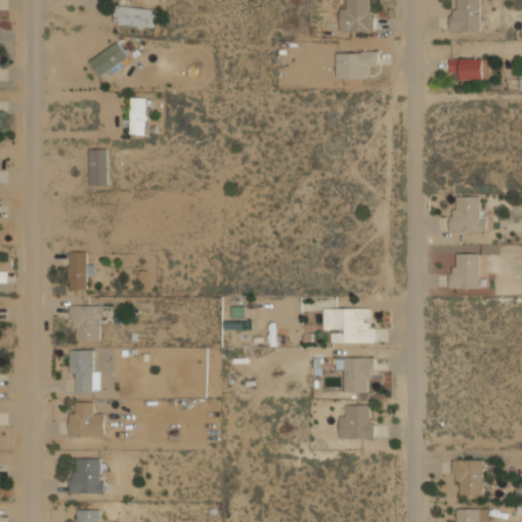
[(338,9),(338,32),(372,32),(372,0),(345,0),(345,9),(338,9)]
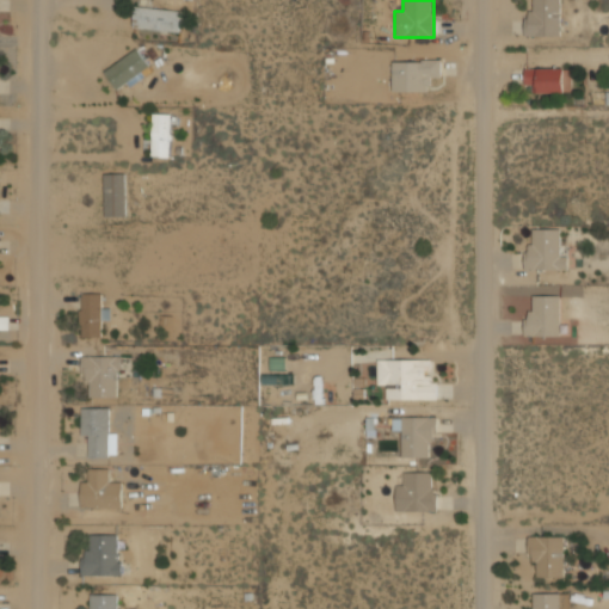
[(522,37),(558,37),(558,0),(533,0),(533,11),(522,11),(522,37)]
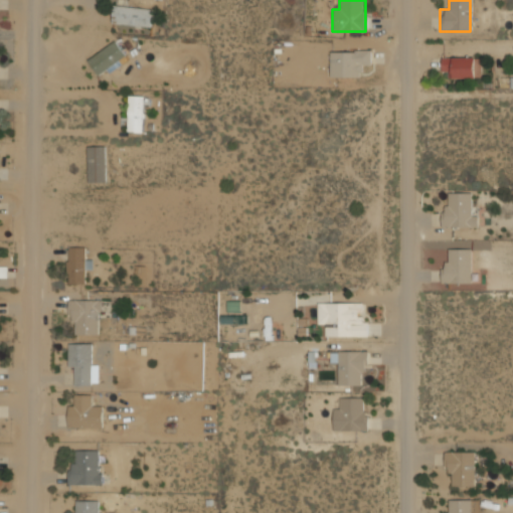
[(111,25),(150,28),(152,10),(112,7),(111,25)]
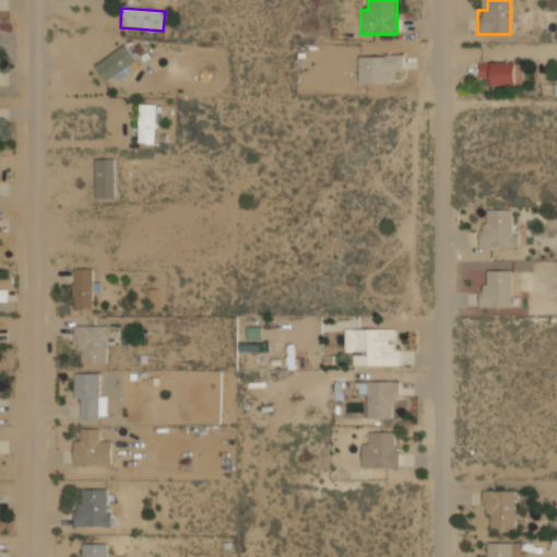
[(105,83),(135,62),(123,46),(93,67),(105,83)]
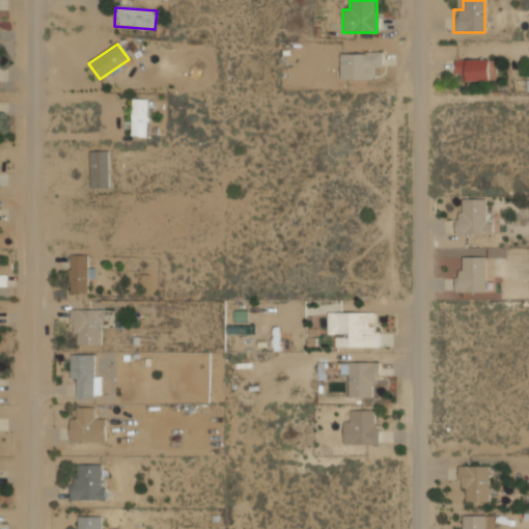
[(381,70),(381,54),(339,54),(339,80),(370,80),(370,70),(381,70)]
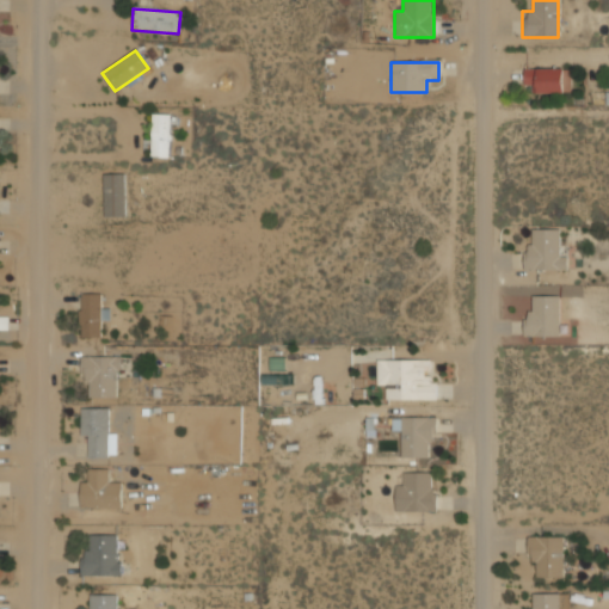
[(522,94),(568,94),(568,69),(522,69),(522,94)]
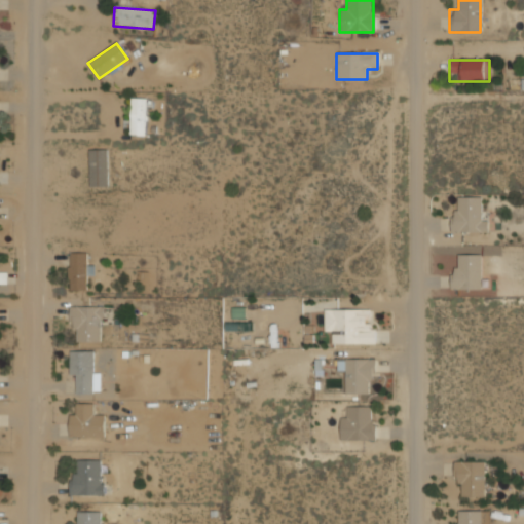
[(128,136),(146,136),(146,99),(128,99),(128,136)]
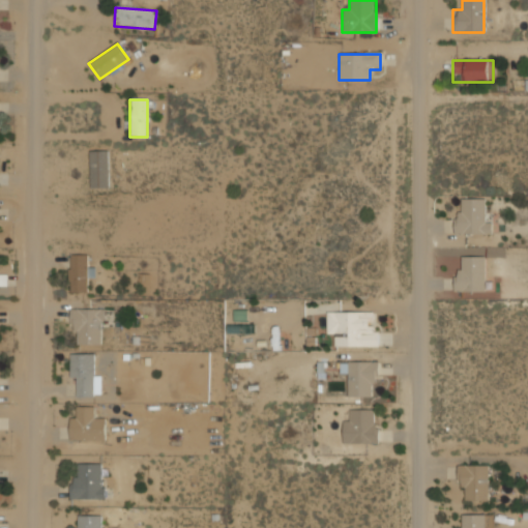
[(108,152),(89,152),(89,189),(109,189),(108,152)]
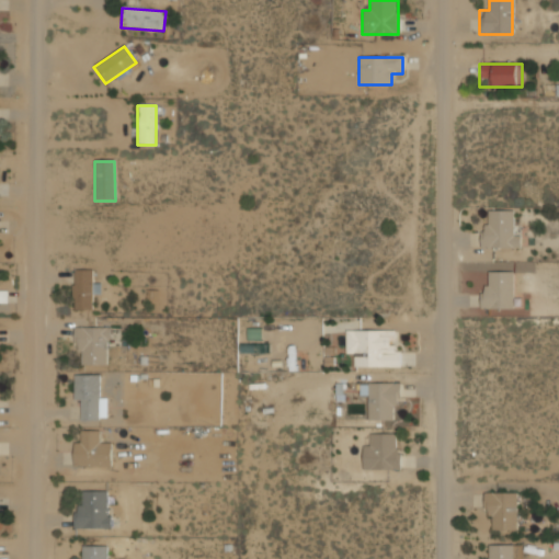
[(516,212),(482,212),(482,249),(516,249),(516,212)]
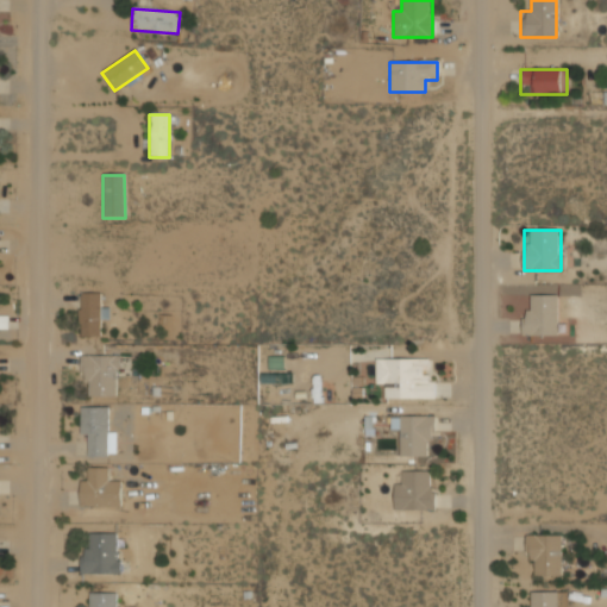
[(100,294),(77,294),(77,337),(100,337),(100,294)]
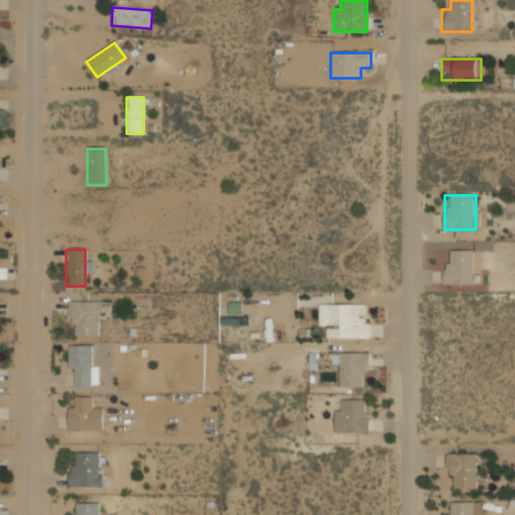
[(472,251),(449,251),(449,262),(443,262),(443,285),(472,285),(472,251)]
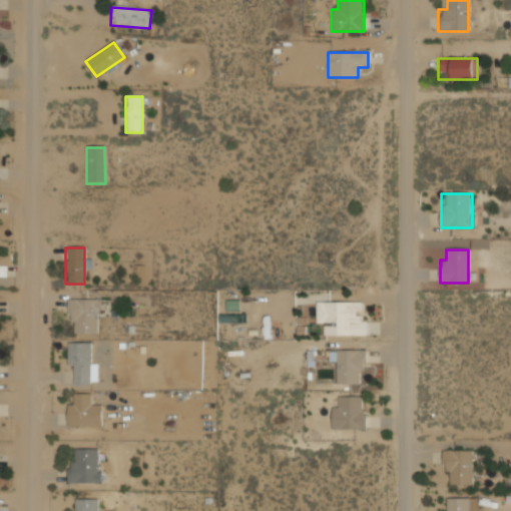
[(97,334),(97,310),(103,310),(103,300),(67,300),(67,323),(76,323),(76,334),(97,334)]
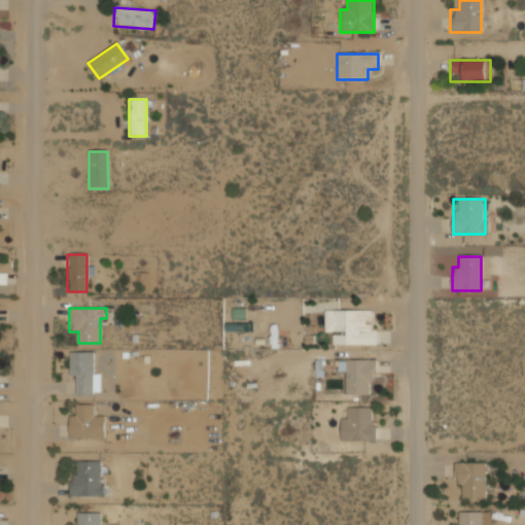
[(324,334),(334,334),(334,346),(375,346),(375,311),(324,311),(324,334)]
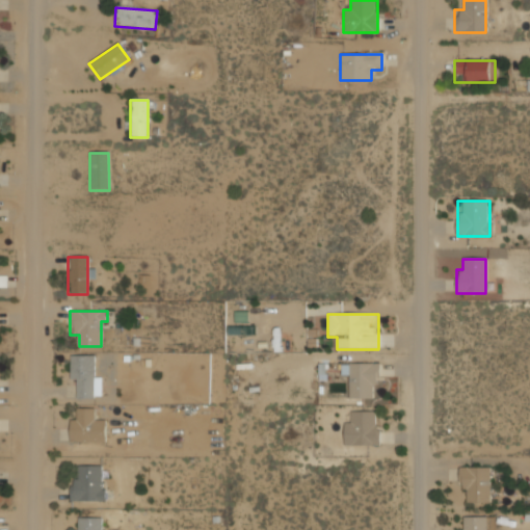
[(100,377),(91,377),(91,356),(69,356),(69,388),(76,388),(76,399),(100,399),(100,377)]
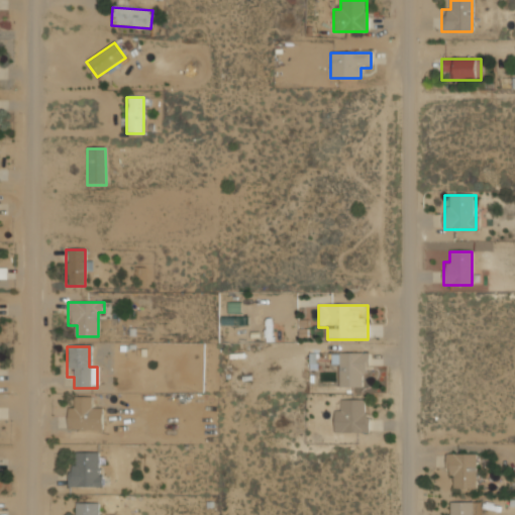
[(368,353),(338,353),(338,388),(358,388),(358,377),(368,377),(368,353)]
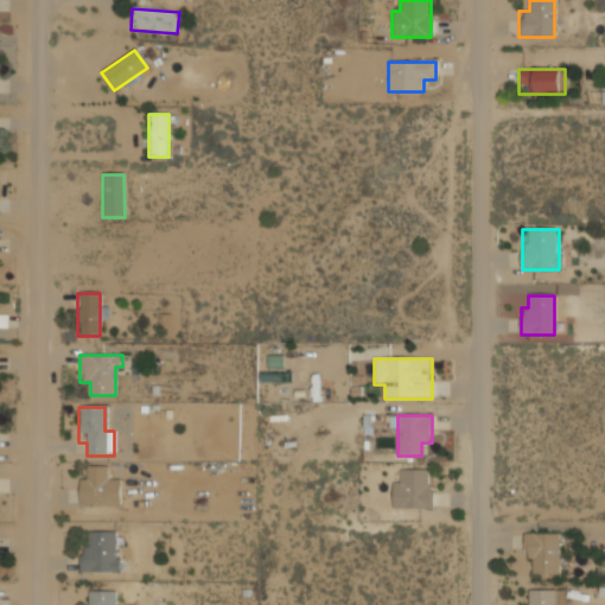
[(119,505),(119,481),(106,481),(106,467),(80,467),(80,505),(119,505)]
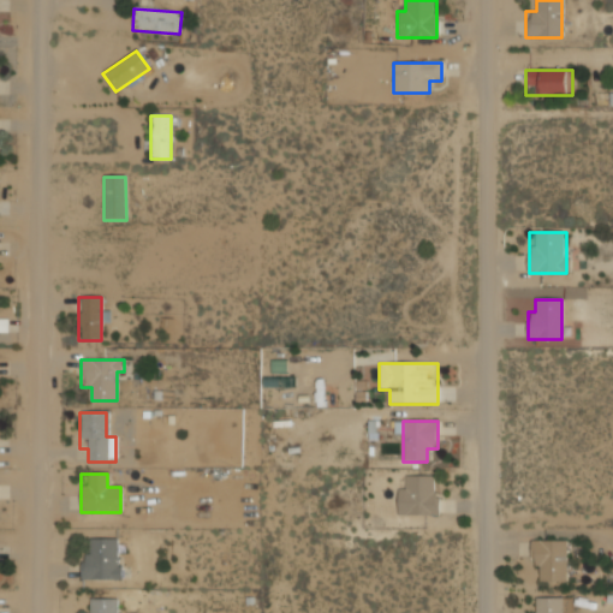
[(436,517),(436,476),(409,476),(409,489),(397,489),(397,517),(436,517)]
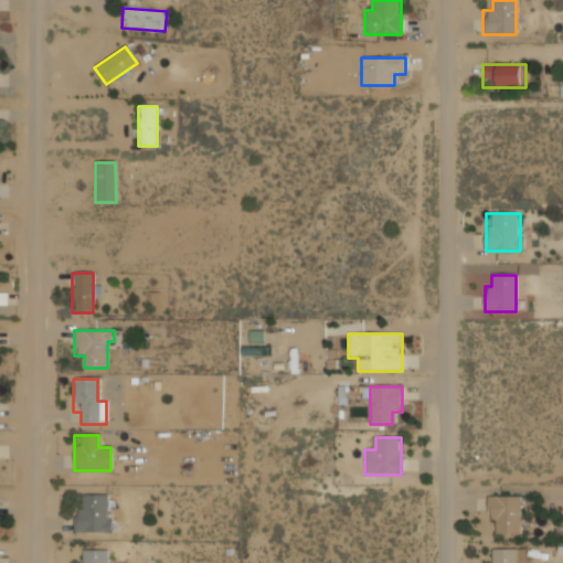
[(108,496),(83,496),(83,507),(74,507),(74,533),(108,533),(108,496)]
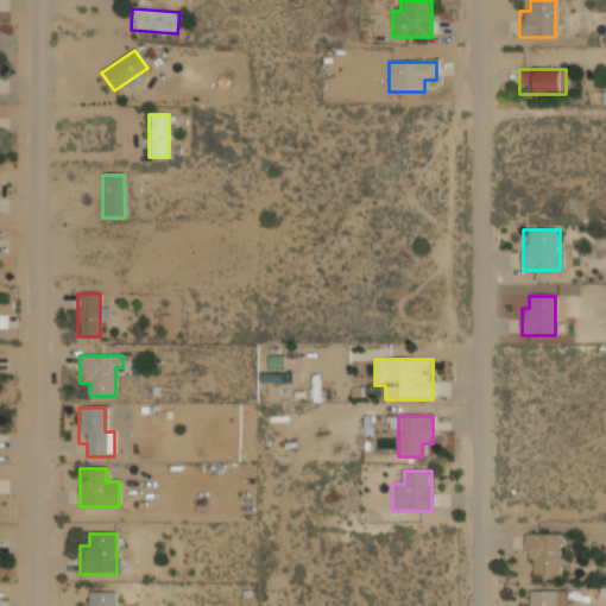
[(559,576),(559,536),(524,535),(524,562),(534,562),(534,575),(559,576)]
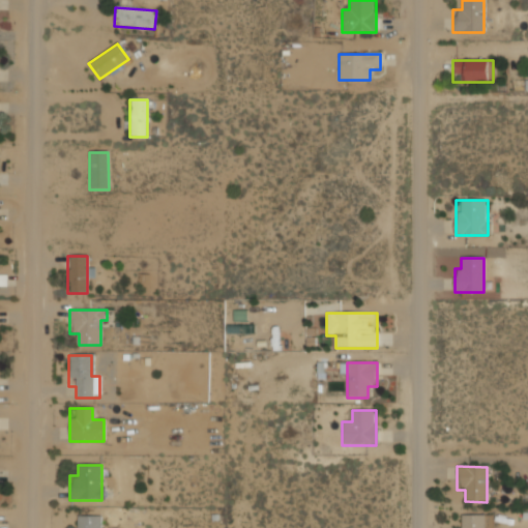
[(488,527),(488,516),(462,516),(462,527),(452,527),(488,527)]
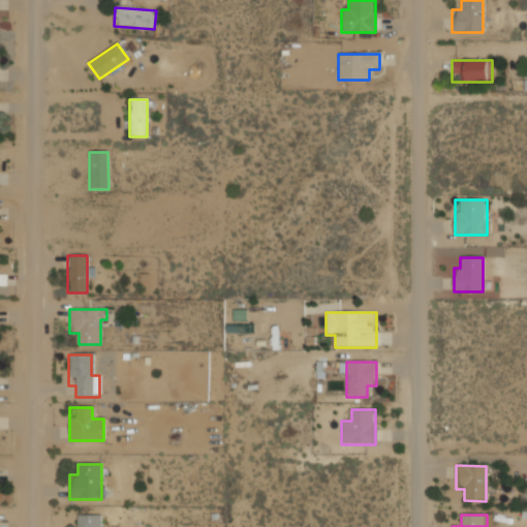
[(103,526),(103,516),(79,516),(79,526),(103,526)]
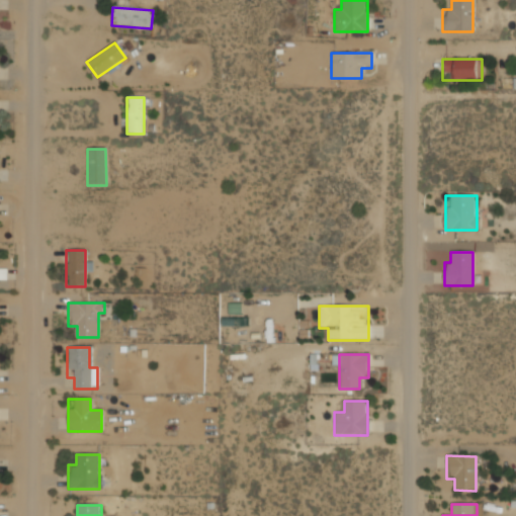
All buildings are outlined.
